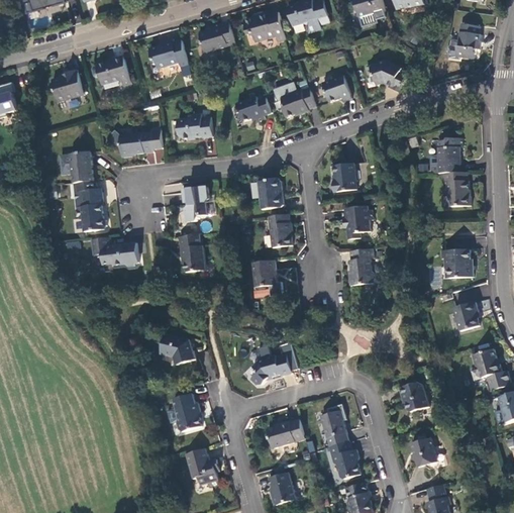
[(328,20),(321,0),(318,0),(311,2),(310,0),(301,0),(302,2),(286,7),(292,25),(300,22),(308,24),(309,21),(317,19),(319,23),(328,20)]
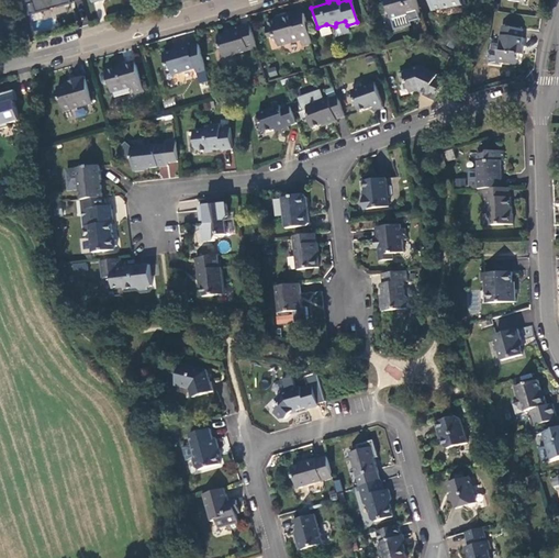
[(416,13),(413,0),(384,0),(390,19),(406,14),(409,22),(418,19),(416,13)]
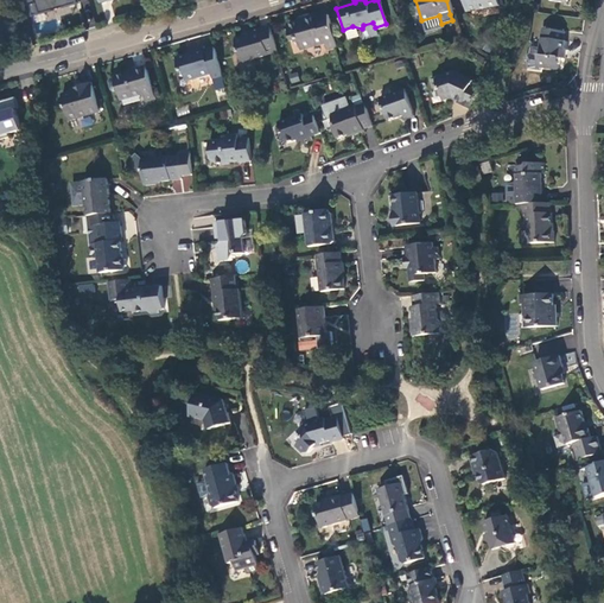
[(463,0),(466,12),(497,5),(496,0),(463,0)]
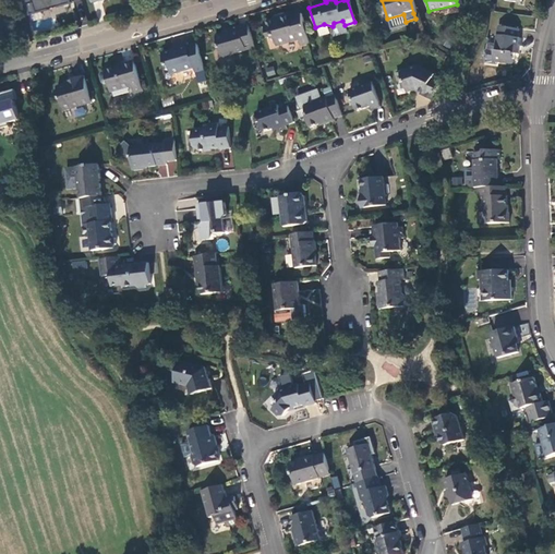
[(299,45),(308,41),(300,12),(288,15),(287,12),(278,15),(279,17),(263,22),(267,38),(273,37),(275,45),(297,38),(299,45)]
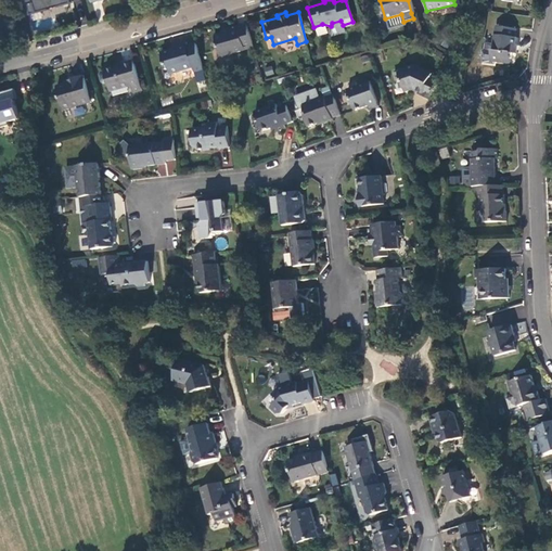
[(401,14),(385,18),(387,28),(403,24),(403,22),(401,14)]
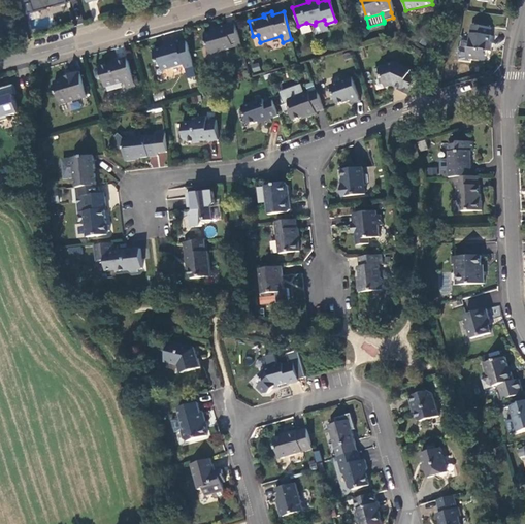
[(326,24),(324,20),(316,22),(315,25),(317,32),(327,29),(326,24)]
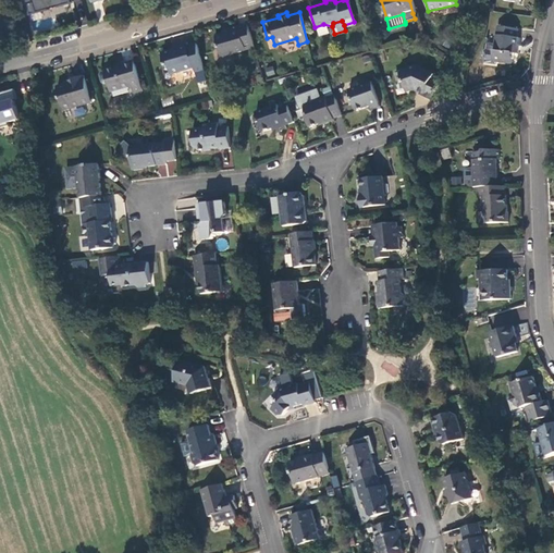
[(220,54),(251,45),(246,23),(238,25),(237,22),(226,25),(228,31),(213,35),(220,54)]
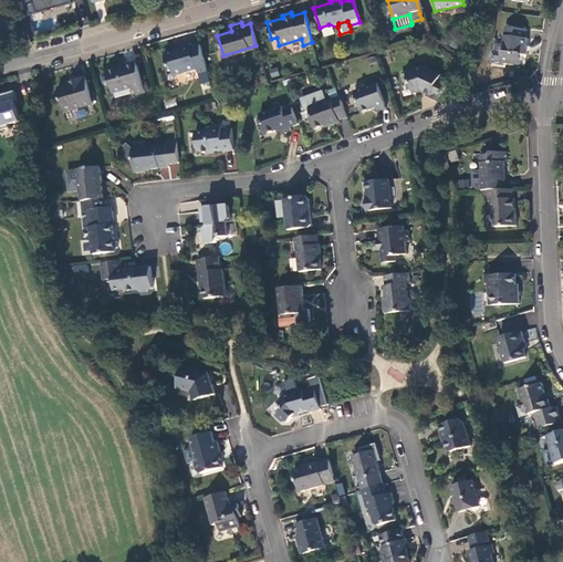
[(522,29),(503,27),(501,47),(492,45),(491,50),(488,55),(488,61),(491,63),(491,65),(501,68),(502,63),(515,66),(518,53),(522,54),(523,39),(521,38),(522,29)]
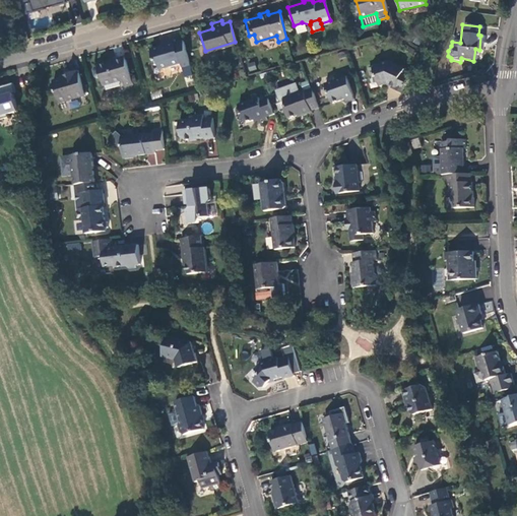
[(181,68),(188,65),(181,40),(173,42),(172,39),(163,41),(164,45),(149,49),(153,62),(155,62),(158,71),(180,65),(181,68)]
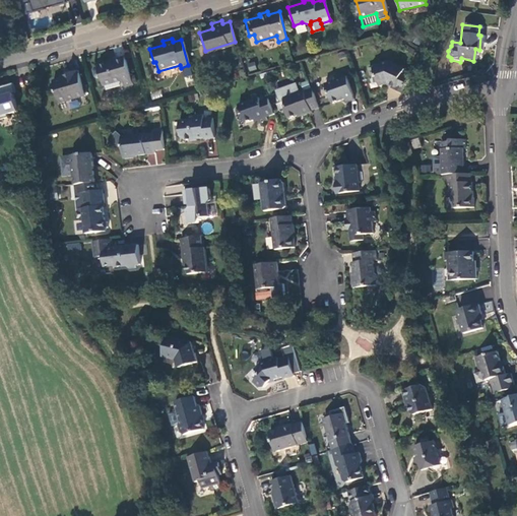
[(130,83),(123,57),(113,60),(114,62),(97,66),(97,67),(92,67),(91,70),(93,76),(94,78),(99,77),(102,85),(121,81),(122,85),(130,83)]
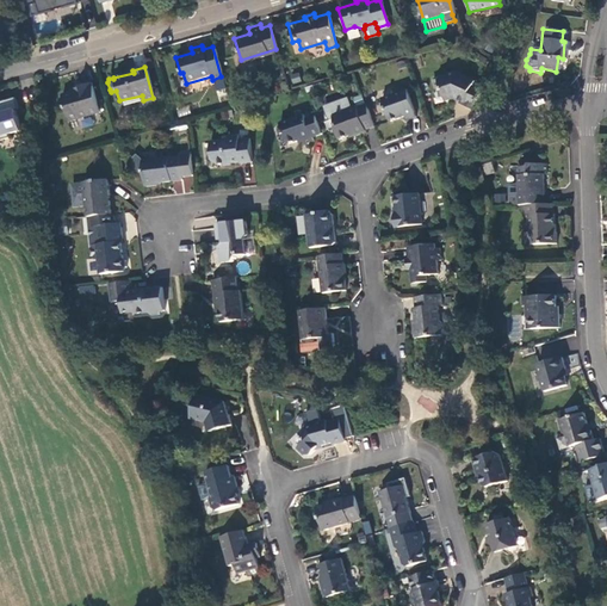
[(457,101),(471,109),(482,87),(474,82),(474,80),(456,70),(443,75),(443,74),(432,78),(435,88),(440,87),(445,99),(452,97),(458,100),(457,101)]
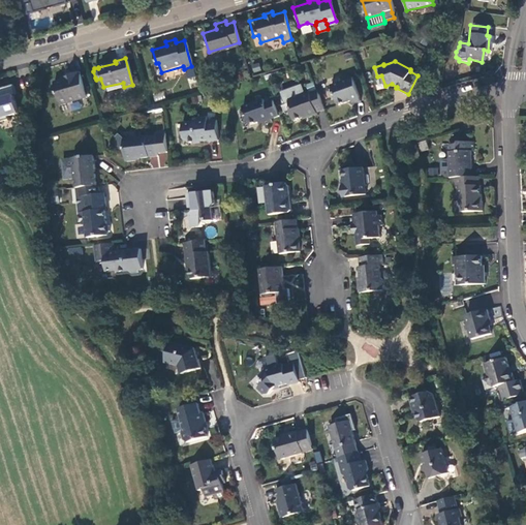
[(84,97),(78,72),(67,75),(68,80),(53,85),(58,104),(84,97)]
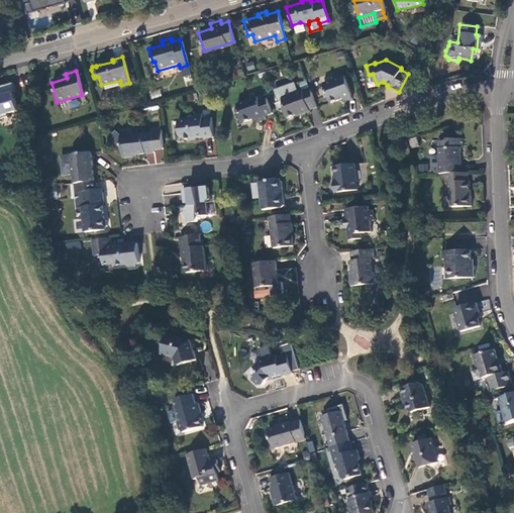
[(350,97),(342,75),(323,82),(325,91),(324,92),(328,100),(342,96),(343,99),(350,97)]
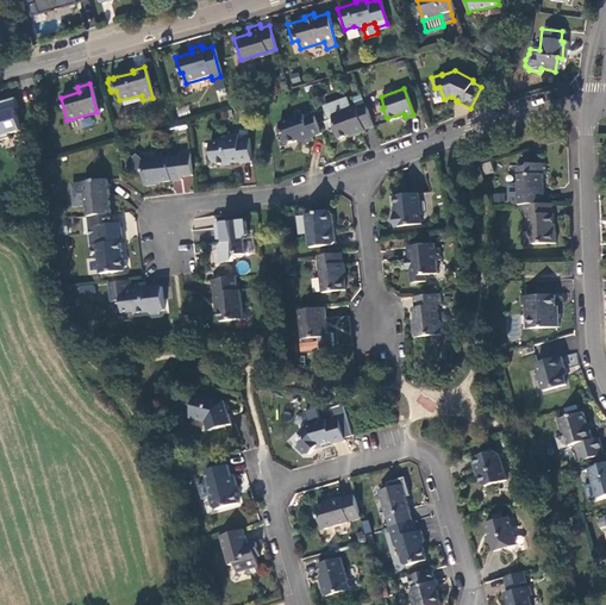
[(16,93),(0,97),(0,136),(8,133),(8,130),(20,126),(14,106),(18,105),(16,93)]
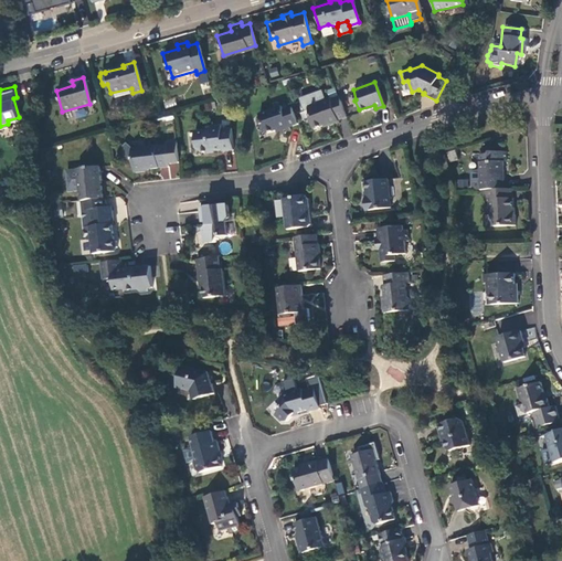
[(337,118),(345,115),(338,96),(330,98),(328,97),(319,101),(318,103),(307,106),(310,116),(309,118),(313,126),(327,122),(328,124),(337,120),(337,118)]
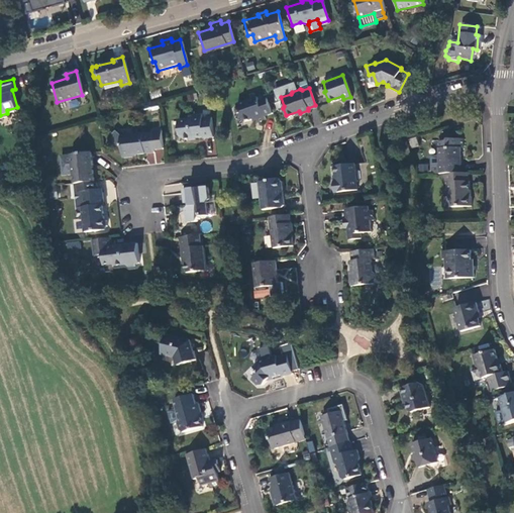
[(264,114),(270,111),(264,96),(257,99),(255,96),(235,103),(241,120),(252,116),(255,121),(265,117),(264,114)]
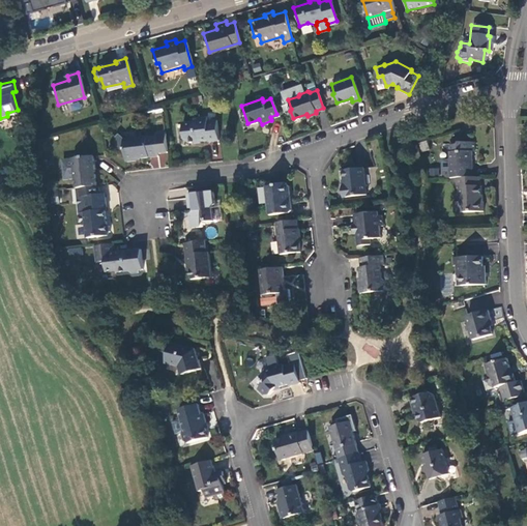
[(207,140),(216,139),(214,118),(205,119),(205,115),(196,116),(195,120),(181,121),(182,138),(185,141),(206,139),(207,140)]
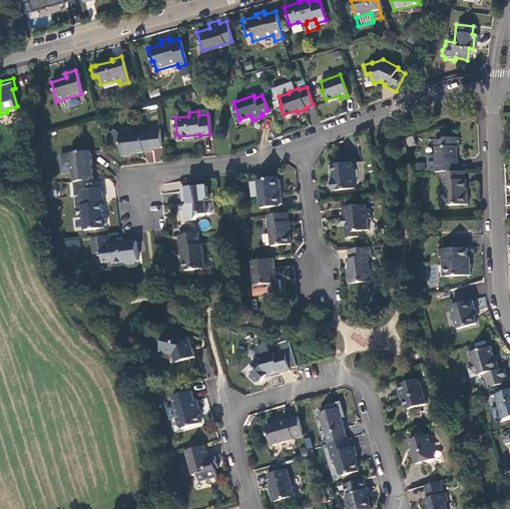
[(148,126),(149,129),(118,132),(120,154),(129,154),(129,151),(150,149),(150,147),(160,146),(158,125),(148,126)]
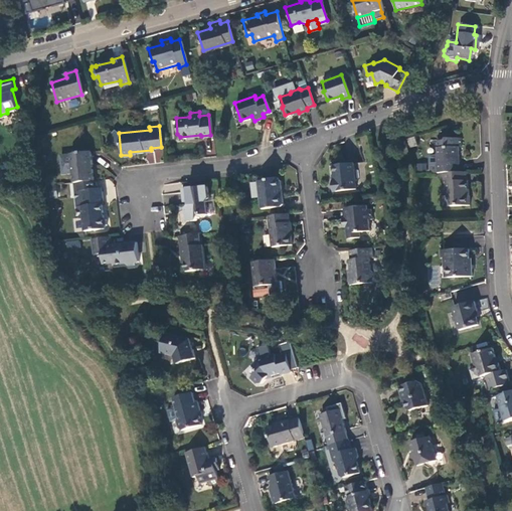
[(411,133),(403,135),(406,143),(413,141),(411,133)]
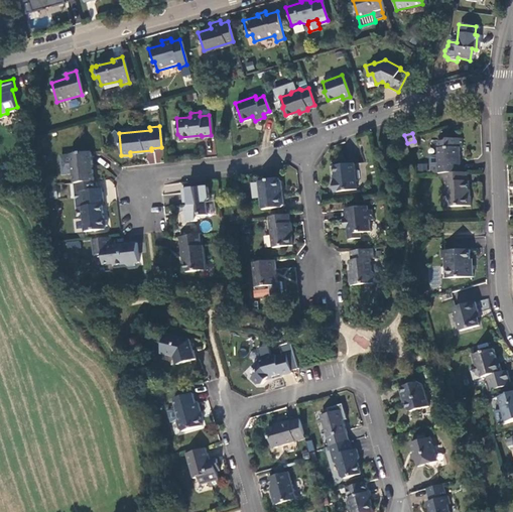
[(427,168),(427,173),(440,173),(455,173),(455,161),(456,161),(457,150),(458,150),(458,140),(443,140),(441,142),(434,143),(435,167),(427,168)]
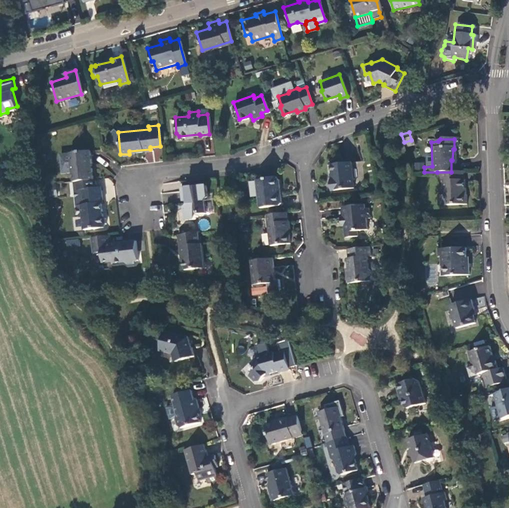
[(72,179),(92,177),(89,148),(69,150),(69,151),(71,169),(72,179)]
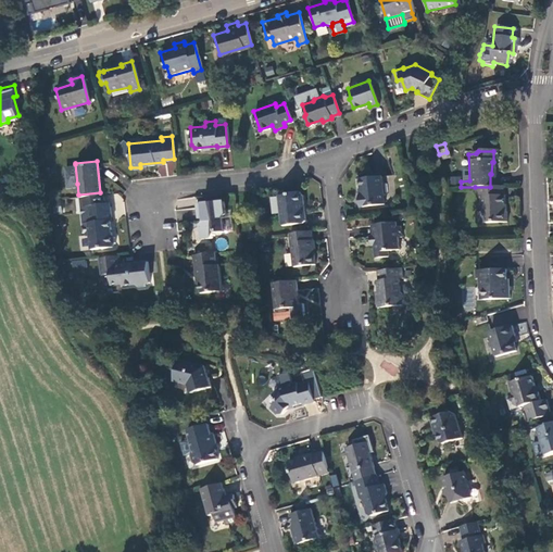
[(77,184),(75,164),(64,165),(66,185),(77,184)]
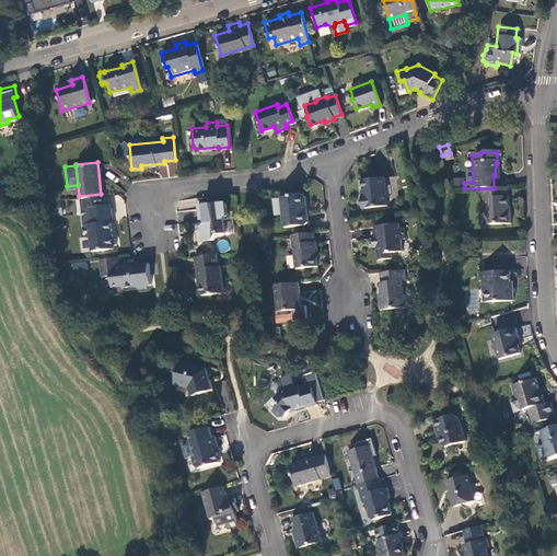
[(385,204),(382,175),(362,177),(359,178),(361,181),(361,195),(358,196),(360,206),(385,204)]
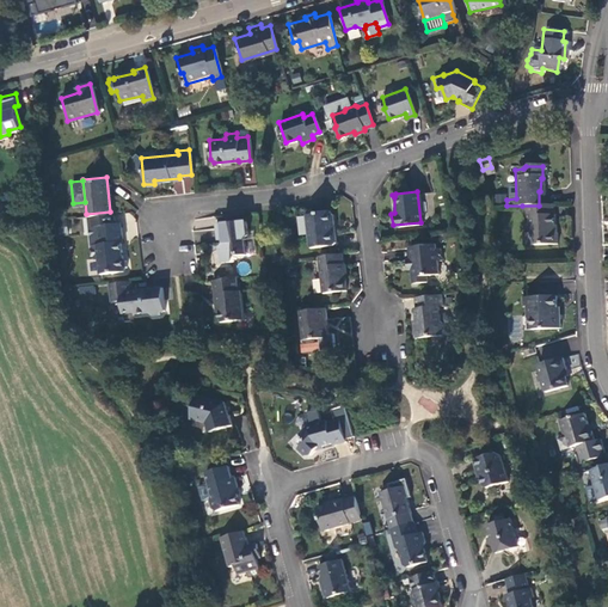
[(552,234),(552,206),(539,206),(522,206),(523,218),(527,218),(527,235),(527,246),(553,246),(553,234),(552,234)]
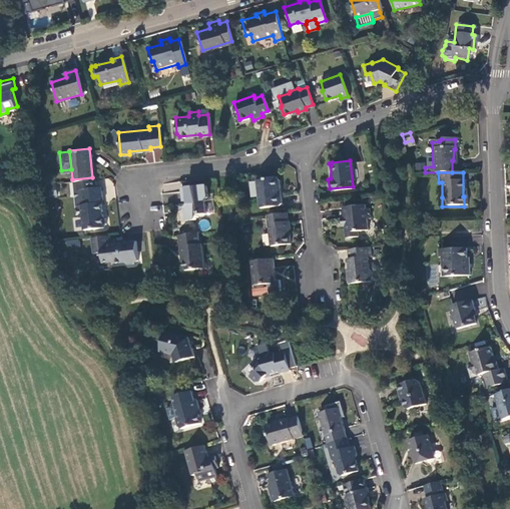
[(256,178),(259,205),(278,204),(280,201),(280,194),(278,193),(277,186),(279,183),(279,178),(277,176),(277,175),(264,176),(264,177),(256,178)]
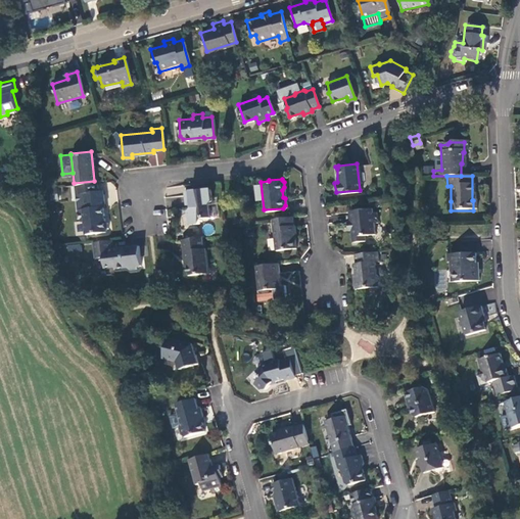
[(83,220),(84,233),(104,230),(104,229),(106,227),(106,221),(103,219),(102,205),(104,205),(102,189),(97,189),(96,181),(94,181),(74,183),(76,201),(77,201),(81,201),(82,206),(78,207),(79,220),(83,220)]
